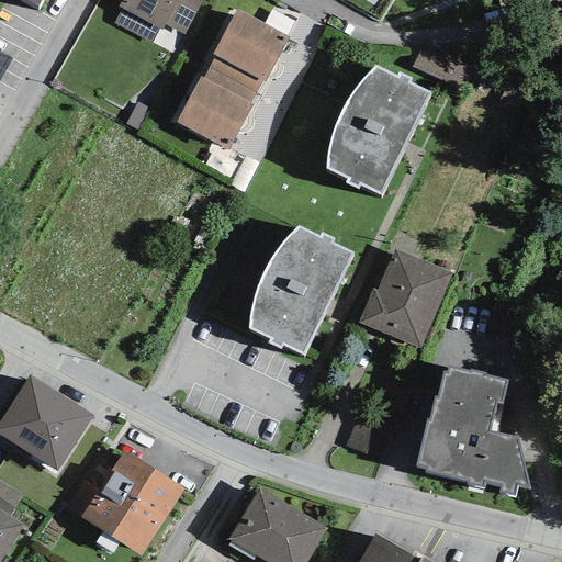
[(179,0),(121,0),(119,7),(121,9),(159,29),(161,31),(166,24),(179,0)]
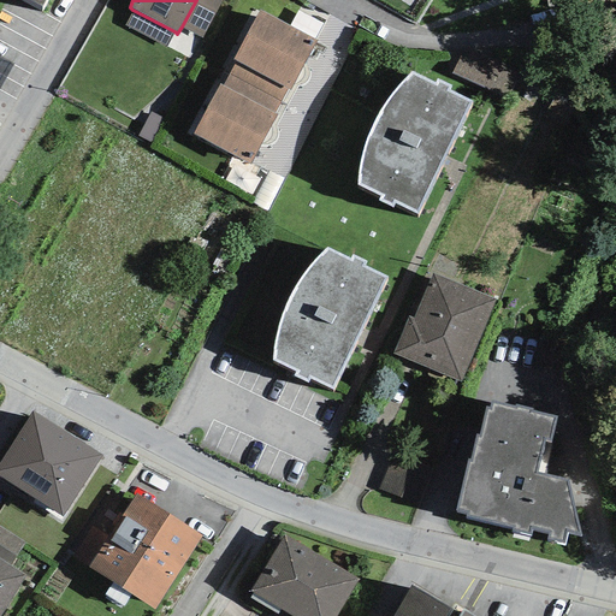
[(221,0),(196,0),(182,27),(202,37),(221,0)]
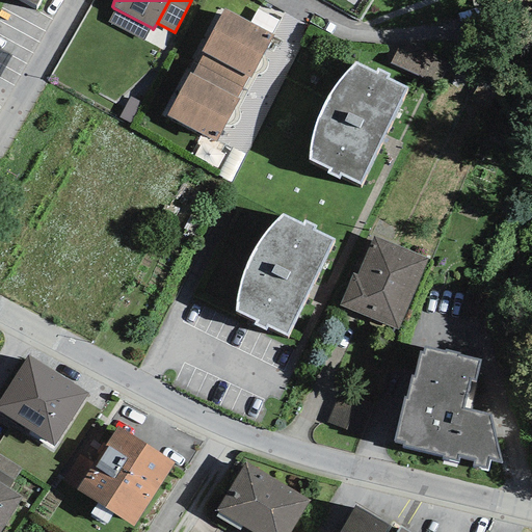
[(143,41),(151,27),(114,8),(107,22),(143,41)]
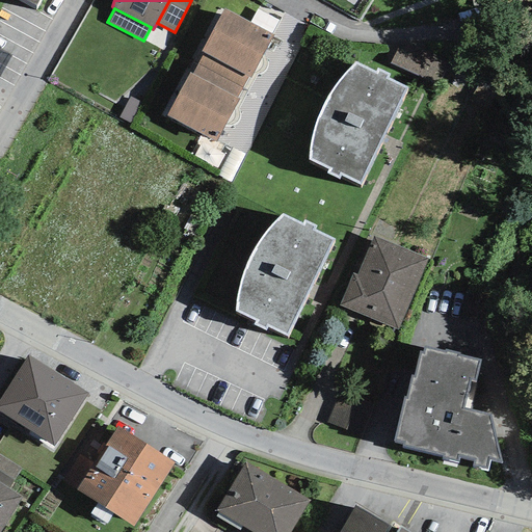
[(250,78),(273,35),(271,34),(249,23),(223,9),(201,51),(204,53),(197,64),(242,87),(248,77),(250,78)]
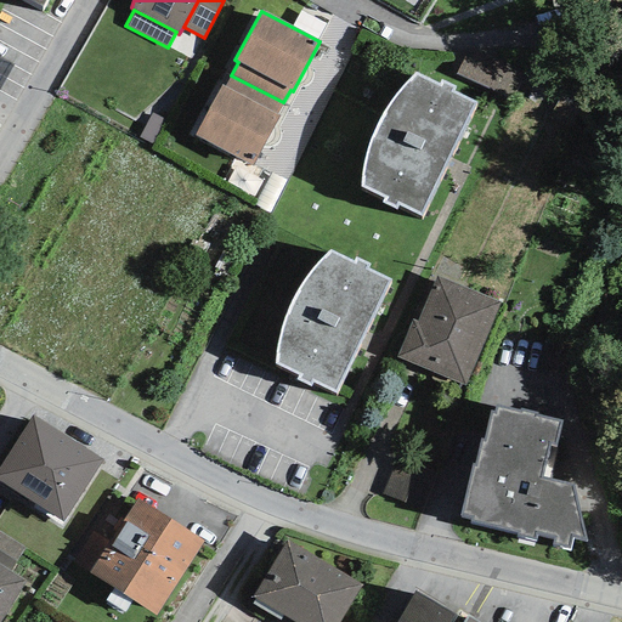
[(317,40),(327,24),(301,11),(292,27),(317,40)]
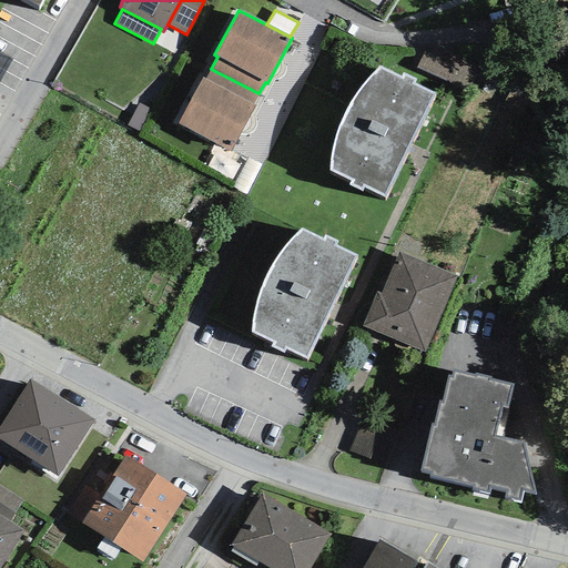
[(253,105),(259,93),(211,69),(205,80),(202,78),(178,123),(231,152),(255,107),(253,105)]
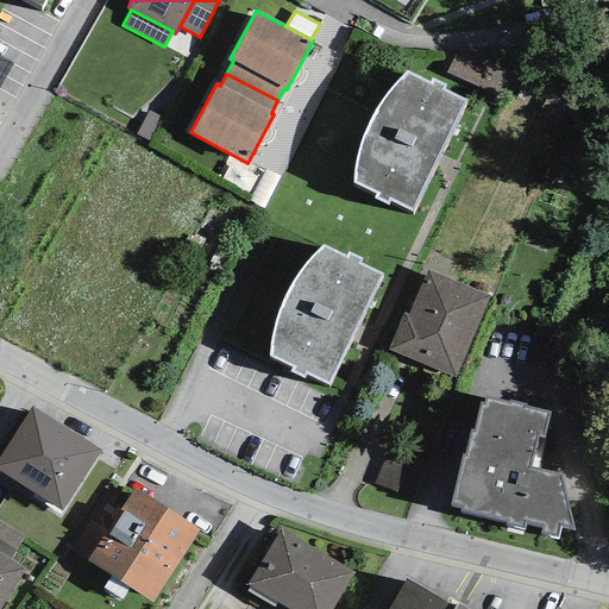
[(429,85),(407,74),(395,86),(382,102),(370,123),(362,142),(357,159),(355,183),(376,193),(374,199),(387,205),(389,199),(413,211),(465,101),(444,90),(446,87),(432,80),(429,85)]
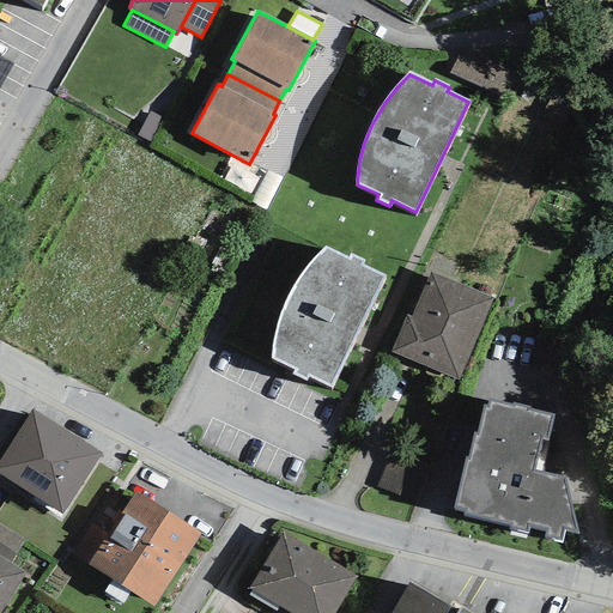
[(151,141),(163,119),(150,111),(138,135),(151,141)]
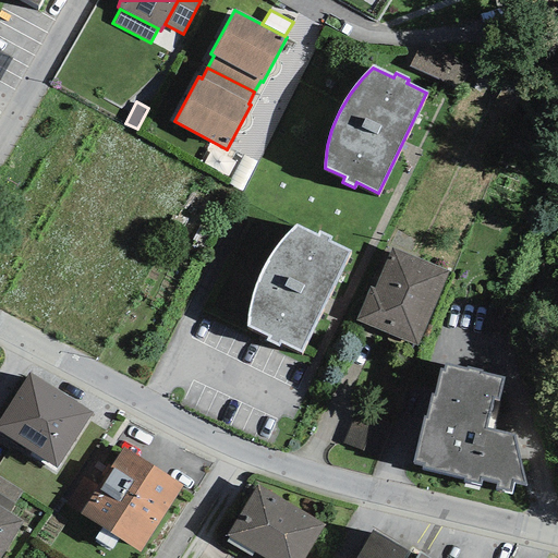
[(243,192),(257,164),(243,156),(228,184),(243,192)]
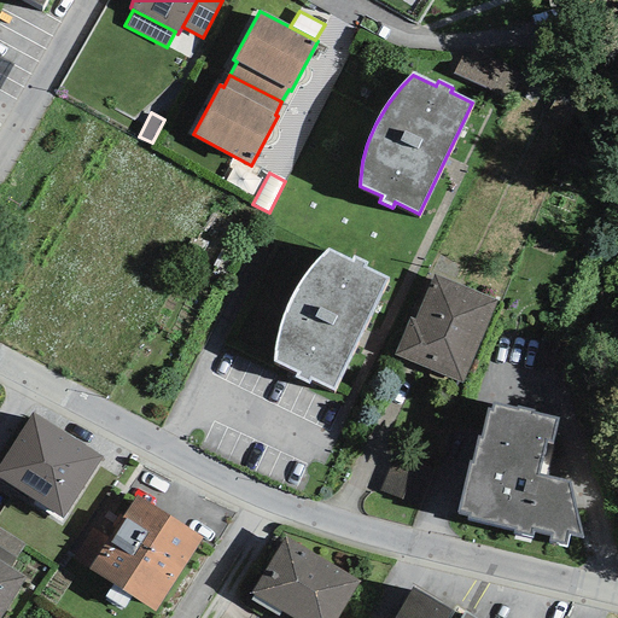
[(351,262),(328,251),(316,263),(303,280),(291,299),(283,320),(278,338),(275,361),(297,372),(295,378),(308,384),(310,378),(334,389),(388,279),(366,268),(368,263),(354,257),(351,262)]
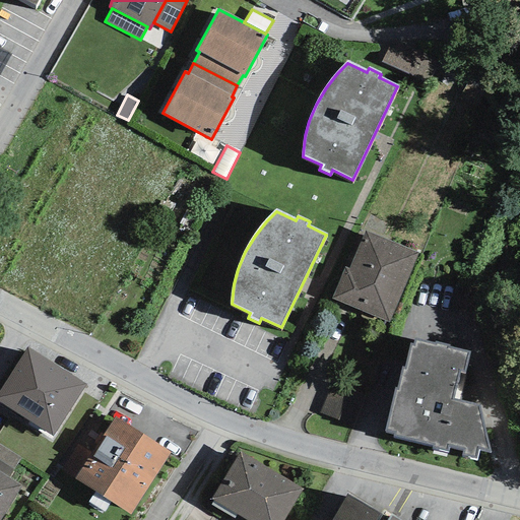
[(418,253),(365,232),(348,269),(344,267),(332,299),(389,323),(418,253)]
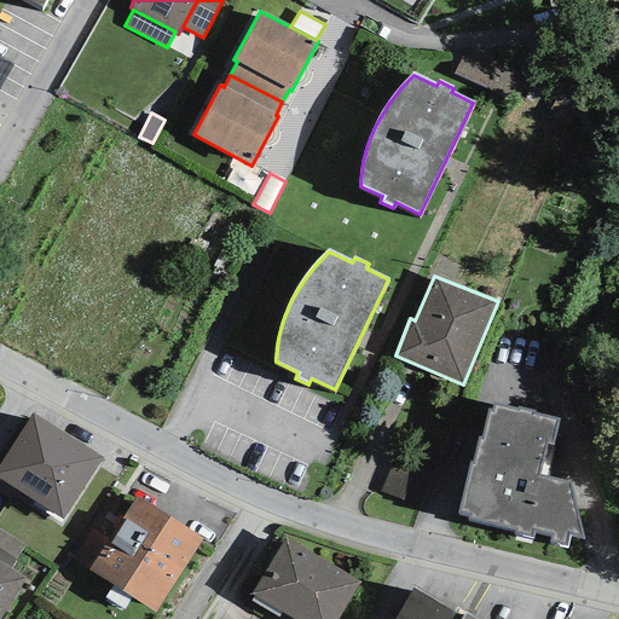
[(560,418),(493,404),(491,410),(489,410),(481,439),(480,439),(473,464),(472,463),(460,514),(469,516),(468,521),(513,532),(513,537),(533,542),(536,534),(549,538),(547,545),(567,550),(571,537),(584,539),(571,481),(541,474),(547,444),(554,446),(560,418)]
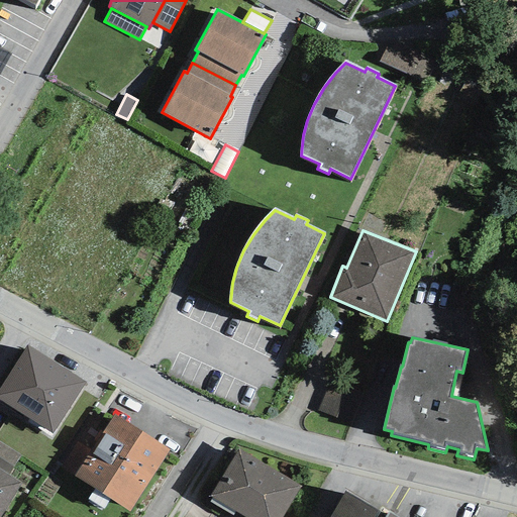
[(27,345),(0,388),(0,401),(52,434),(85,383),(27,345)]
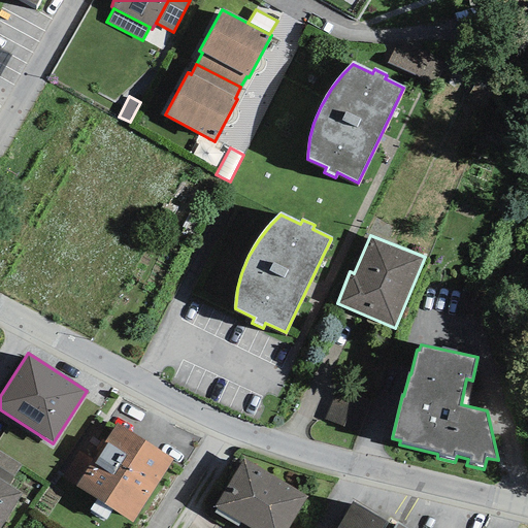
[(363,437),(368,420),(335,410),(330,428),(363,437)]
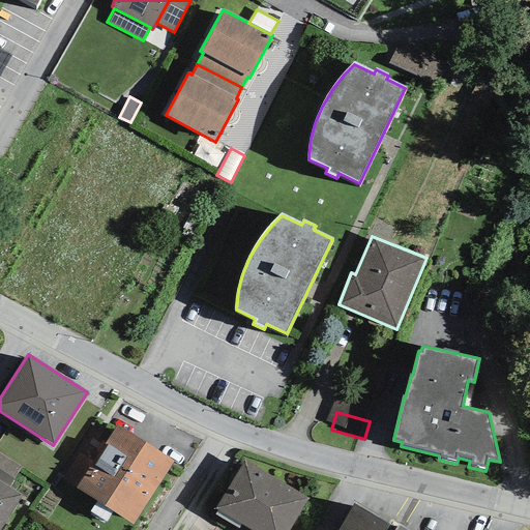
[(92,469),(89,467),(76,488),(133,525),(174,462),(117,425),(106,444),(108,445),(92,469)]
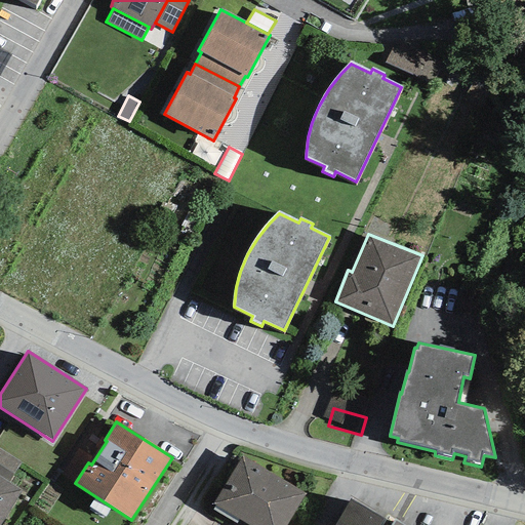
[(0,465),(14,474),(22,462),(0,449),(0,465)]
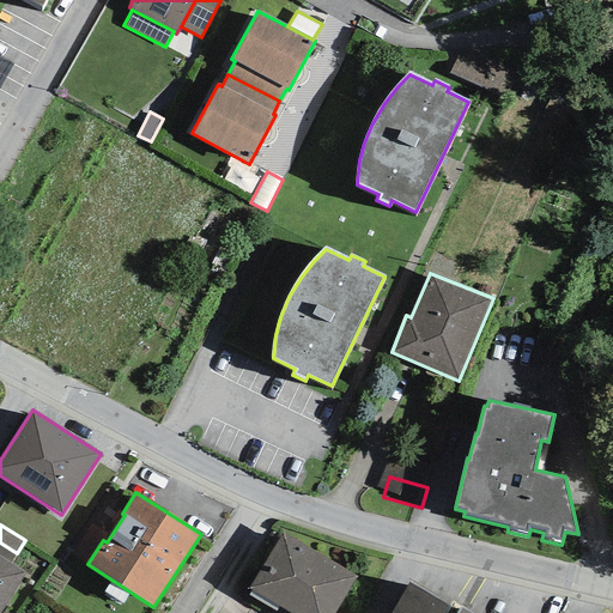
[(334,612),(357,577),(283,533),(248,588),(290,612),(334,612)]
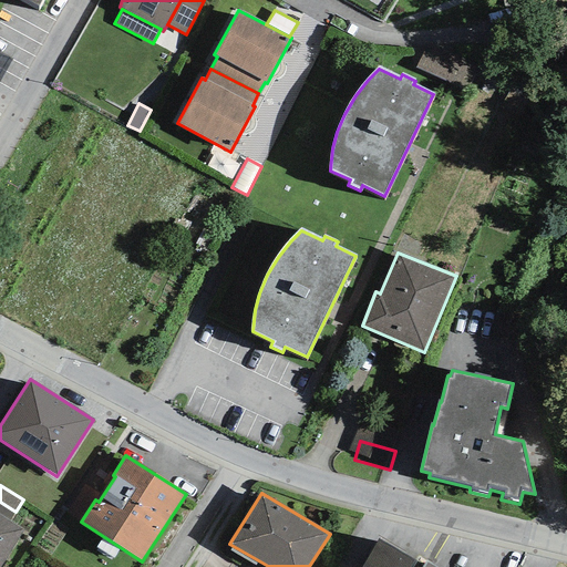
[(16,512),(0,502),(0,515),(9,522),(16,512)]
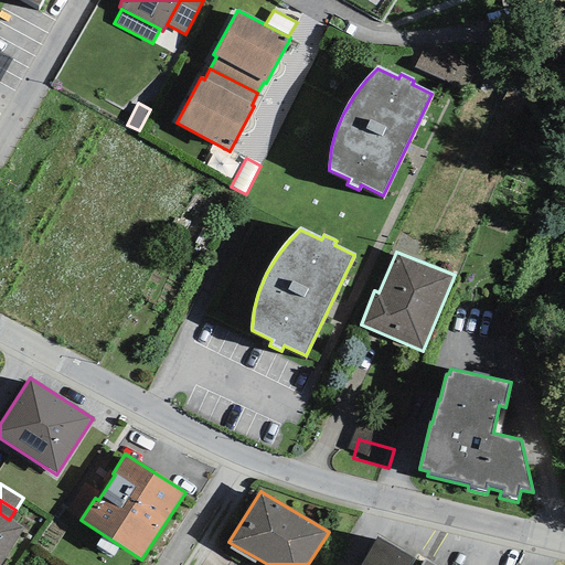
[(0,564),(23,529),(9,520),(0,513),(0,564)]
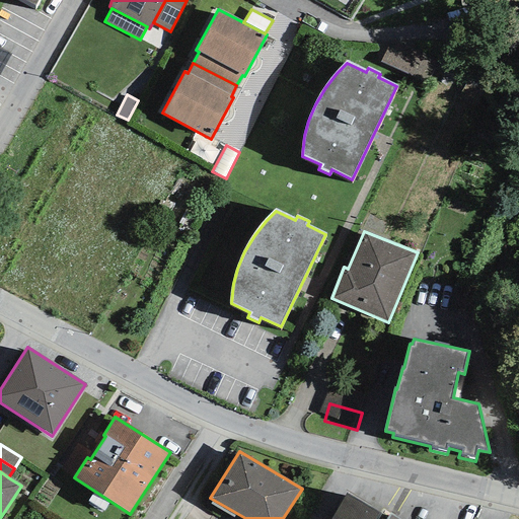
[(399,518),(390,513),(387,517),(346,493),(330,518),(399,518)]
